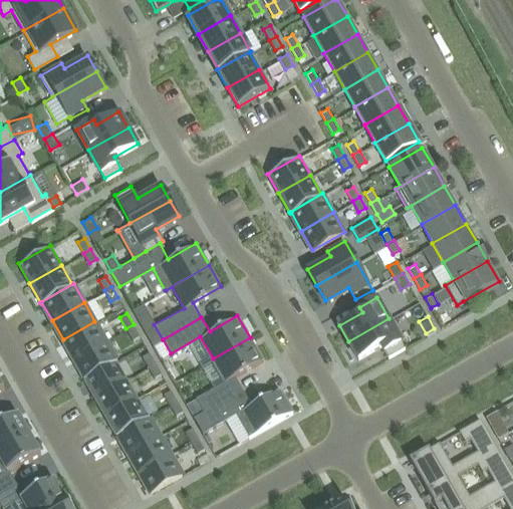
[(405,346),(389,318),(348,341),(357,356),(380,343),(388,355),(405,346)]
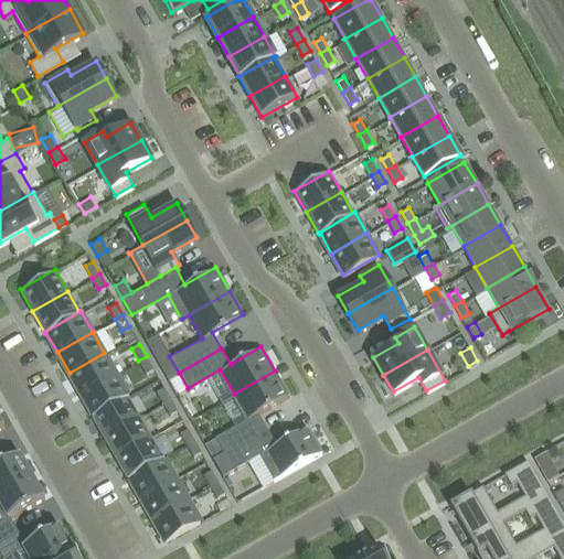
[(116,373),(104,353),(70,373),(81,394),(116,373)]
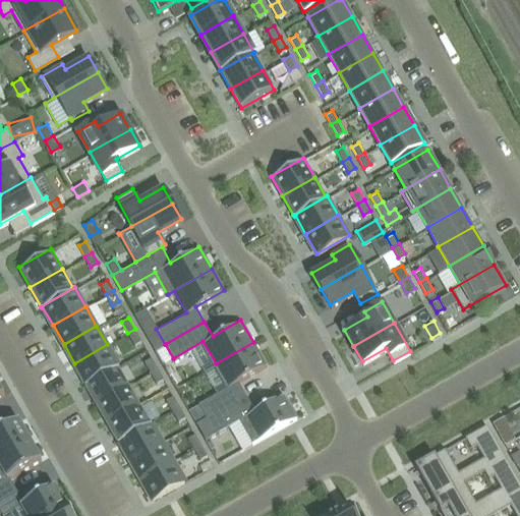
[(135,329),(127,333),(134,343),(141,339),(135,329)]
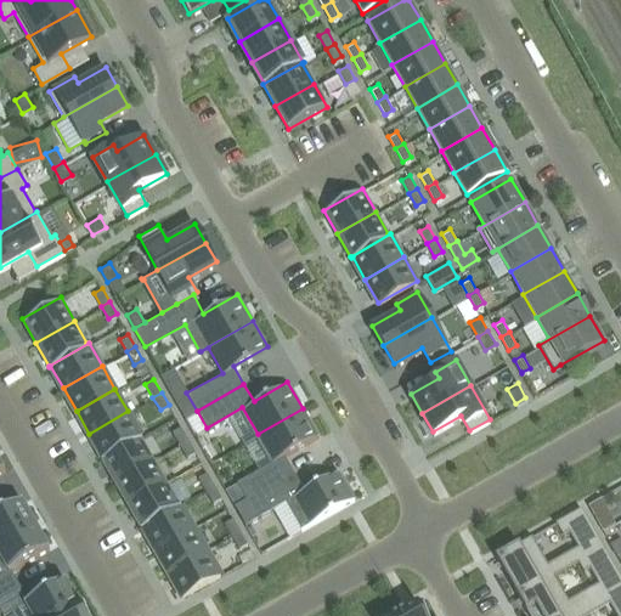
[(233,504),(235,506),(294,472),(284,455),(317,435),(303,408),(258,434),(272,461),(237,481),(246,497),(233,504)]
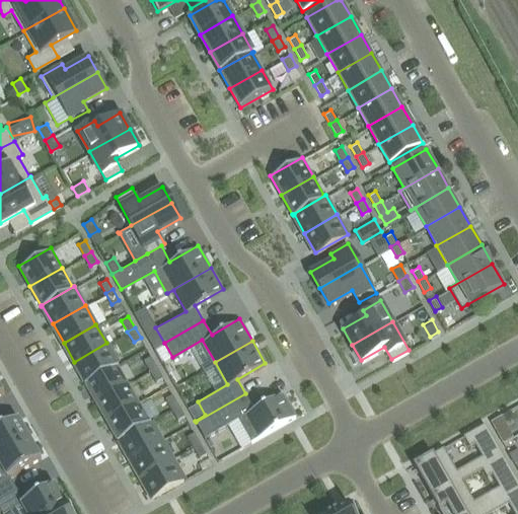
[(83,380),(84,381),(118,362),(106,343),(74,362),(85,380),(83,380)]
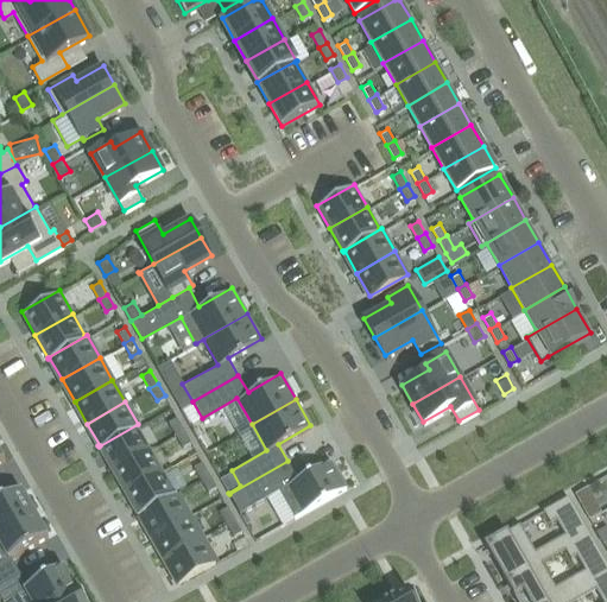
[(168,420),(175,432),(183,428),(176,416),(168,420)]
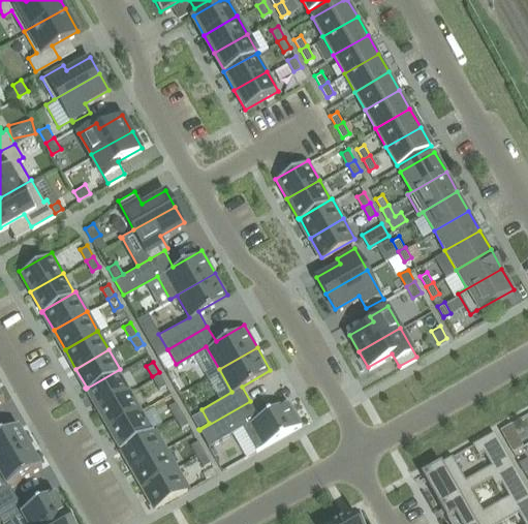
[(120,369),(86,389),(97,408),(129,389),(119,370),(120,370),(120,369)]
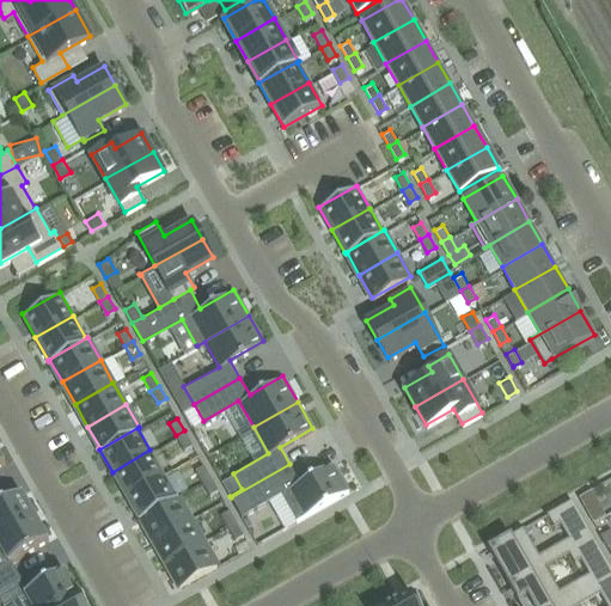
[(176,435),(183,448),(191,444),(184,430),(176,435)]
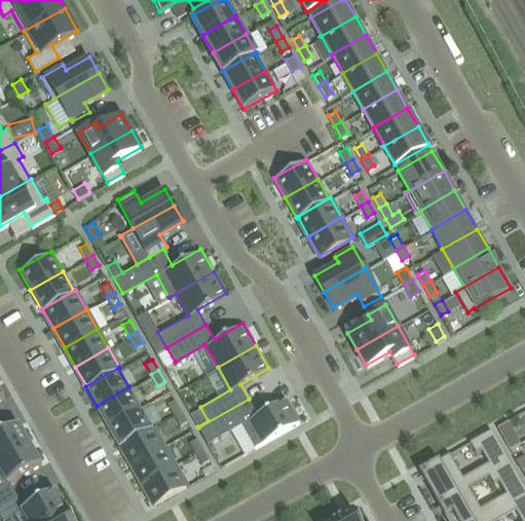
[(97,406),(107,424),(140,406),(128,386),(97,406)]
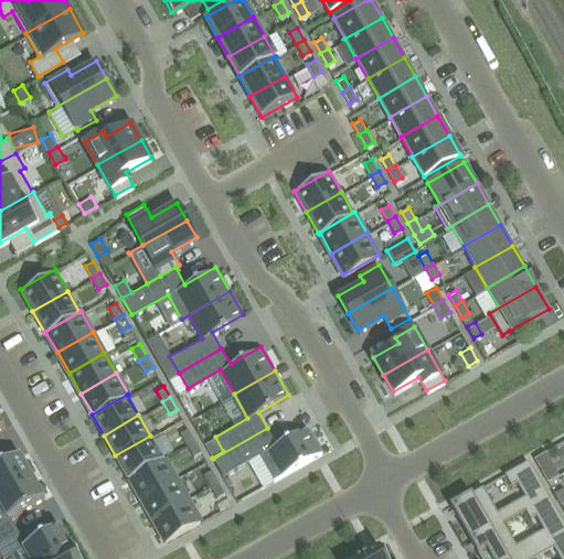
[(267,428),(213,459),(222,474),(247,460),(262,485),(273,479),(321,451),(307,426),(276,443),(267,428)]
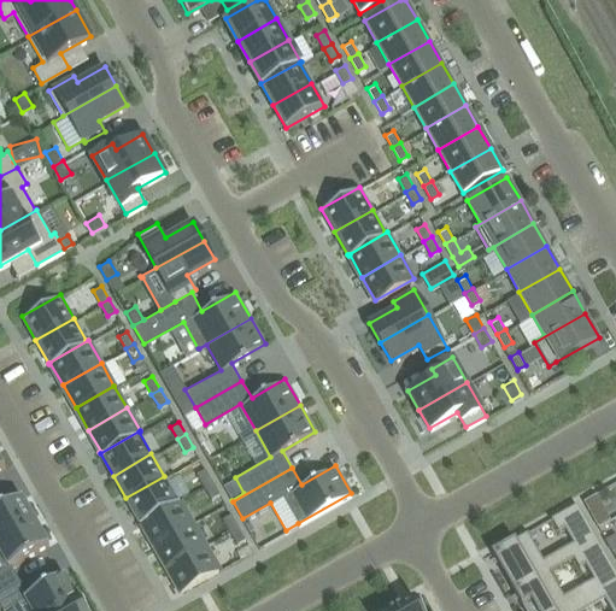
[(203,485),(212,480),(204,466),(195,471),(203,485)]
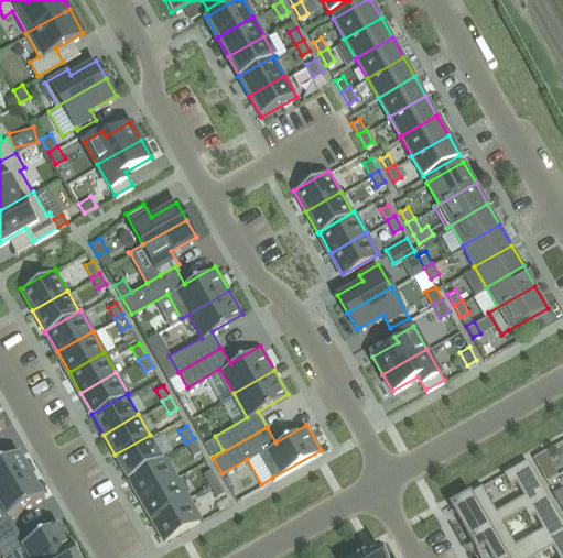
[(161,455),(150,435),(115,455),(127,476),(163,455),(161,455)]
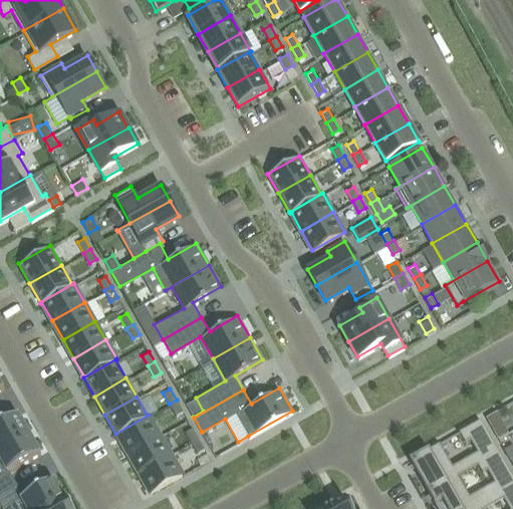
[(196,398),(186,403),(193,417),(203,411),(196,398)]
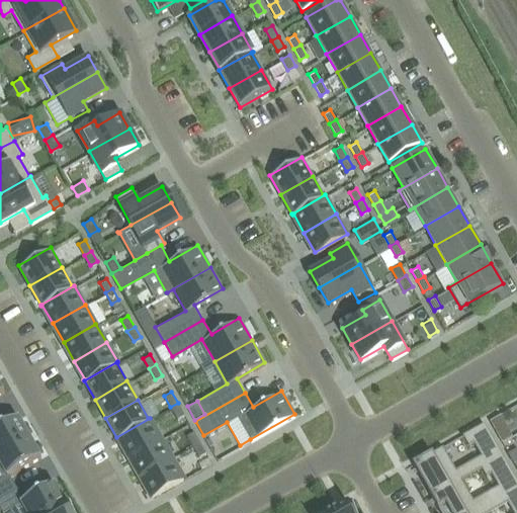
[(170,407),(177,417),(184,413),(178,403),(170,407)]
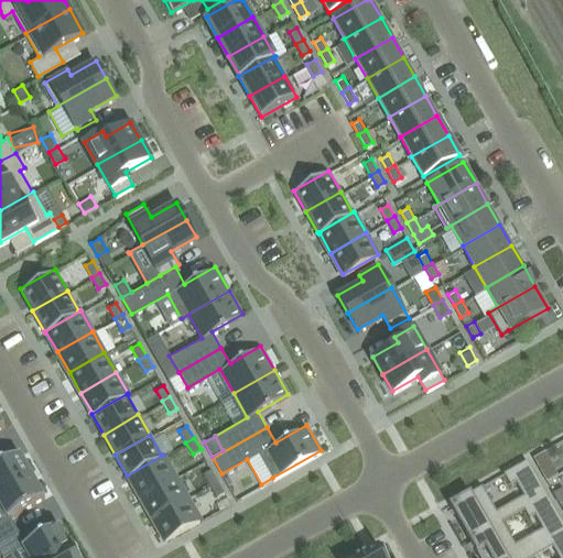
[(547,461),(541,450),(532,455),(539,466),(547,461)]
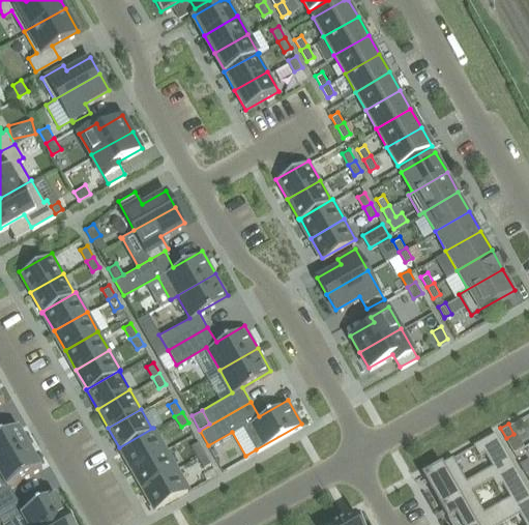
[(0,461),(30,445),(18,425),(0,434),(0,461)]
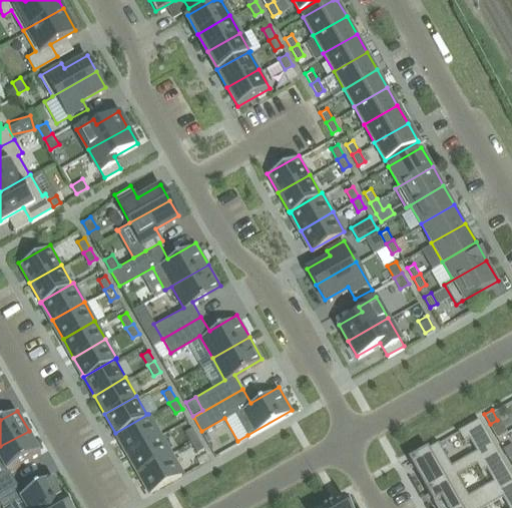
[(127,451),(159,433),(148,414),(115,433),(115,434),(116,433),(127,451)]
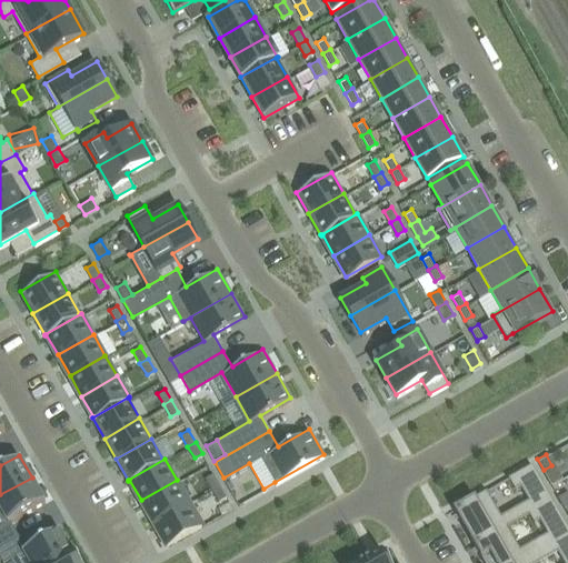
[(486,488),(452,506),(472,541),(506,523),(528,511),(528,510),(551,496),(531,462),(508,475),(508,476),(515,488),(520,484),(528,498),(500,513),(487,489),(486,488)]
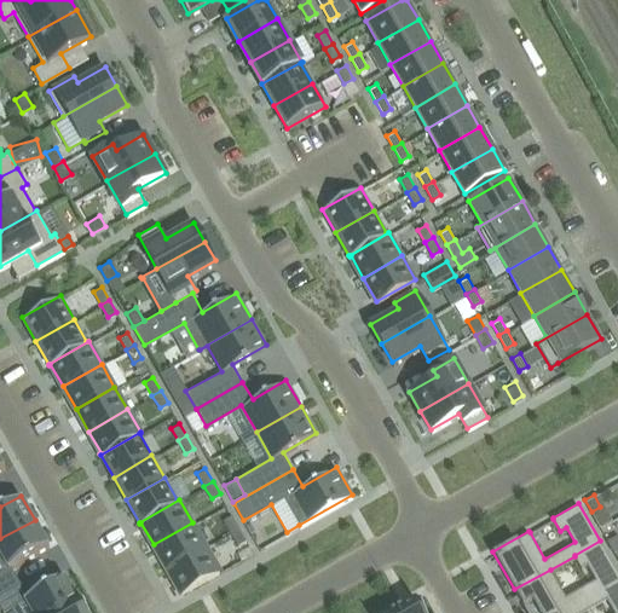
[(230,531),(238,526),(231,514),(223,519),(230,531)]
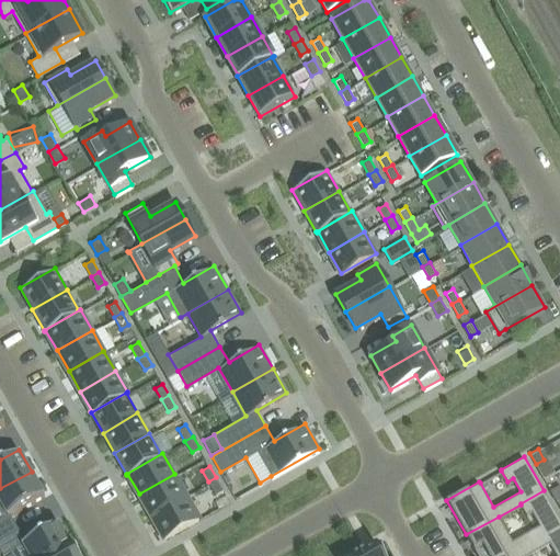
[(0,535),(18,526),(9,513),(44,494),(32,472),(0,488),(0,511),(3,517),(0,518),(0,535)]
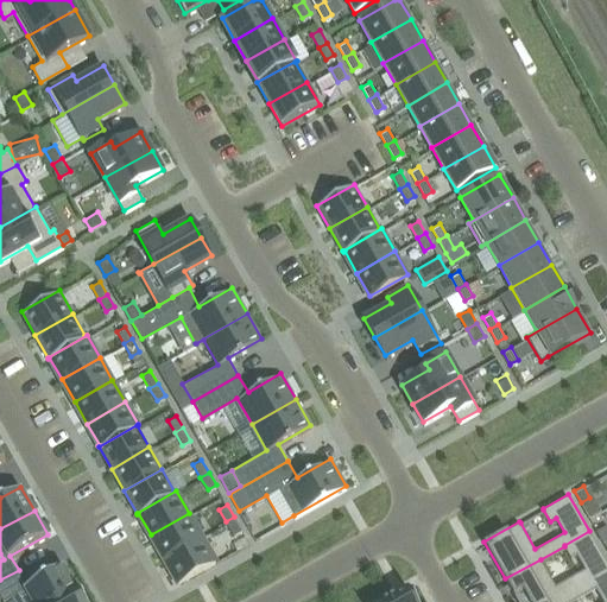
[(164,557),(201,536),(189,513),(151,534),(164,557)]
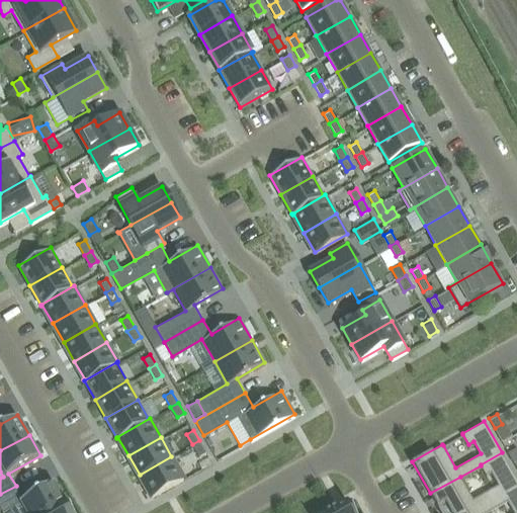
[(199,440),(192,444),(198,455),(205,451),(199,440)]
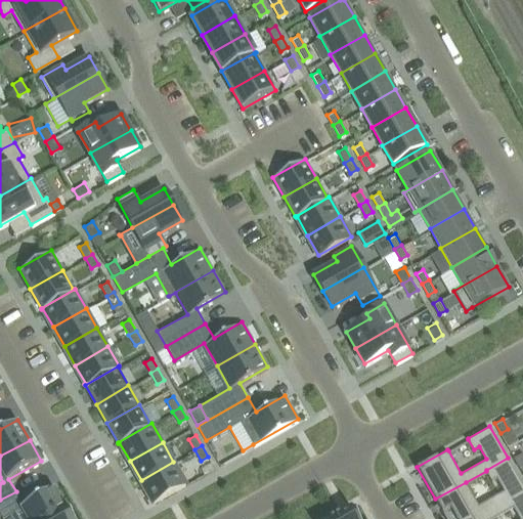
[(522,452),(522,451),(514,456),(520,467),(522,464),(522,452)]
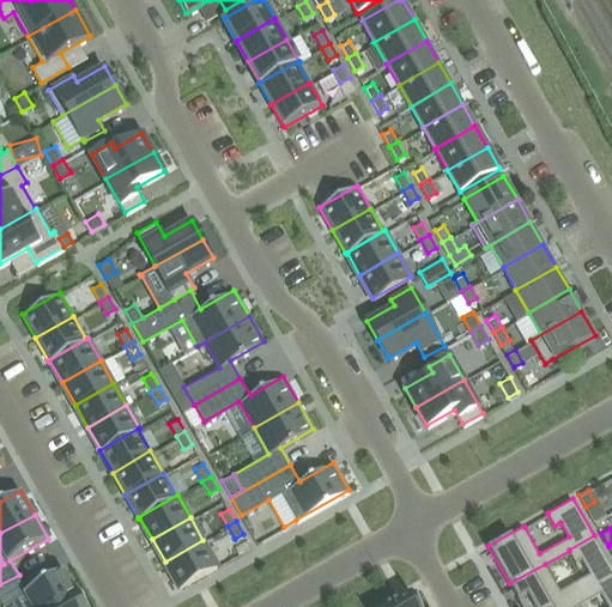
[(545,564),(509,583),(522,606),(550,606),(611,571),(611,568),(594,535),(569,550),(569,551),(575,562),(581,558),(589,572),(559,589),(545,564)]
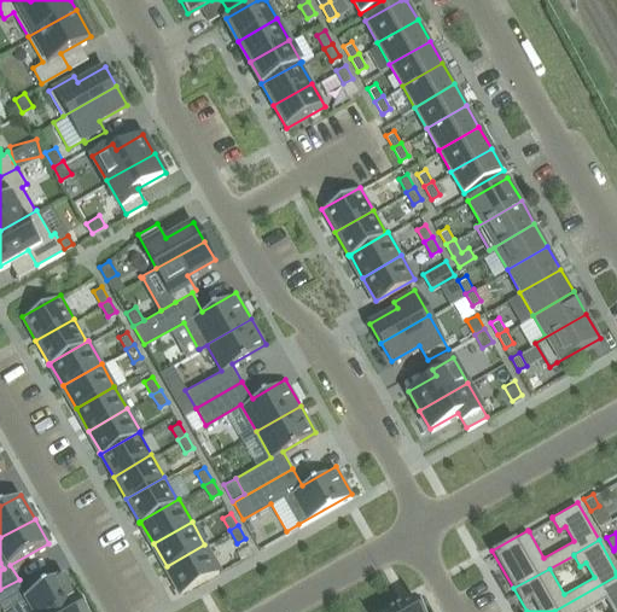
[(219,569),(204,545),(167,566),(180,590),(219,569)]
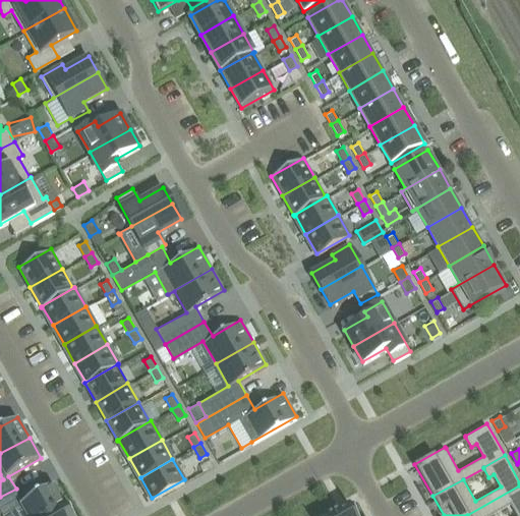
[(16,489),(0,497),(0,510),(2,514),(10,510),(13,515),(42,515),(65,503),(54,483),(23,502),(16,489)]
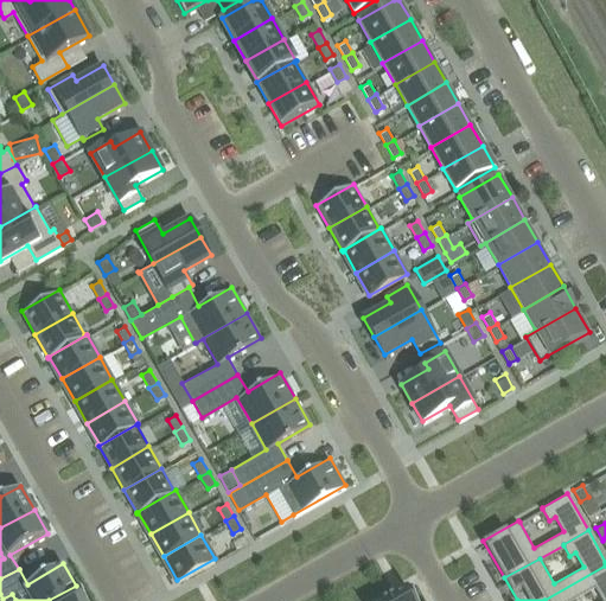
[(605,600),(605,566),(544,600),(567,600),(594,586),(603,600),(600,600),(605,600)]
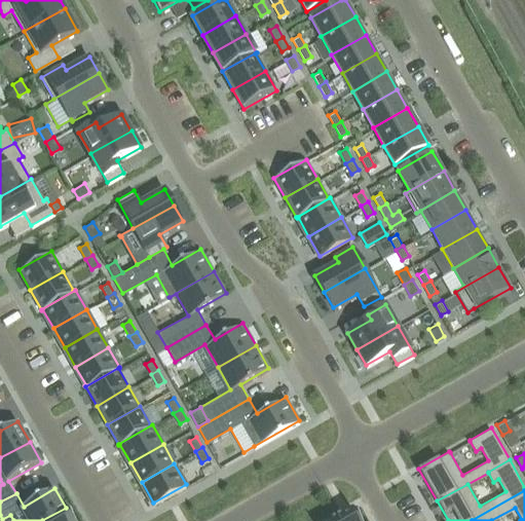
[(74,520),(67,508),(66,508),(42,520),(74,520)]
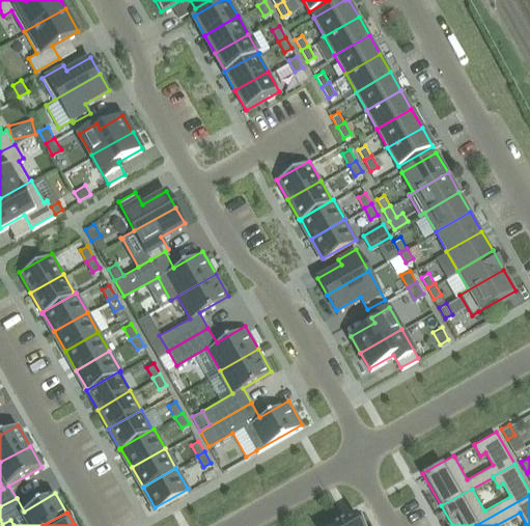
[(364,525),(356,513),(331,525),(364,525)]
